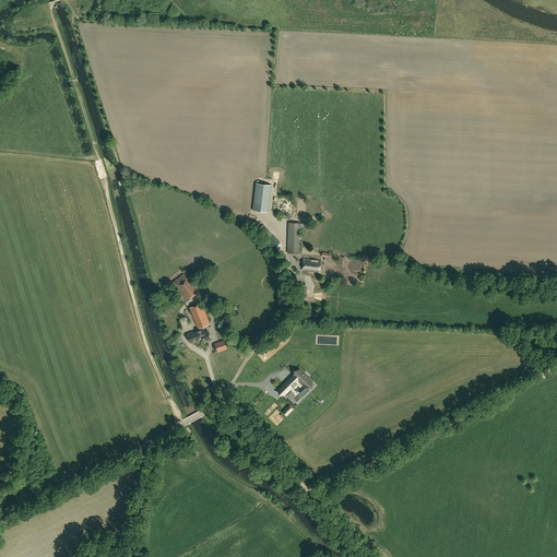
[(258,190),(257,212),(270,212),(270,190),(258,190)]
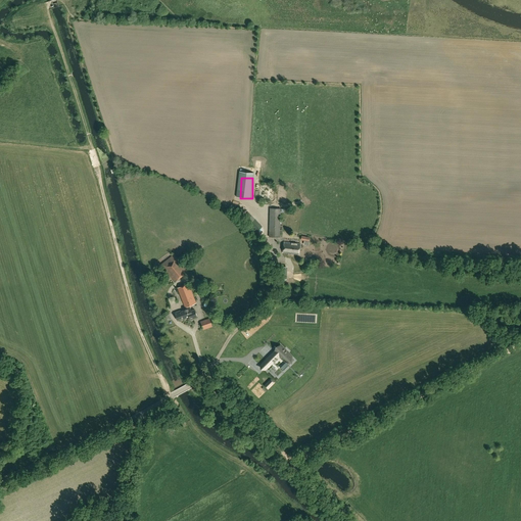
[(278,235),(279,206),(268,206),(267,235),(278,235)]
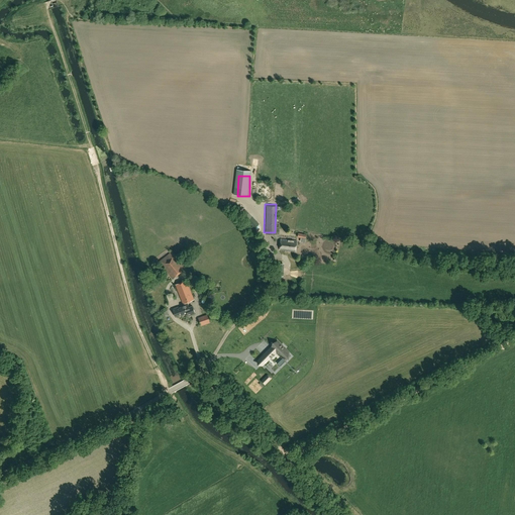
[(294,249),(295,238),(279,236),(278,247),(294,249)]
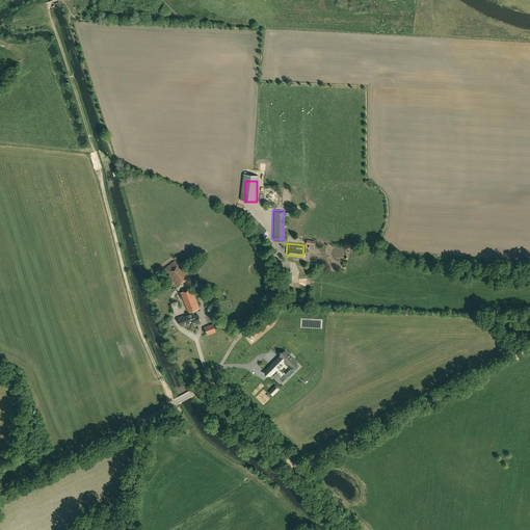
[(176,285),(189,273),(175,257),(161,267),(176,285)]
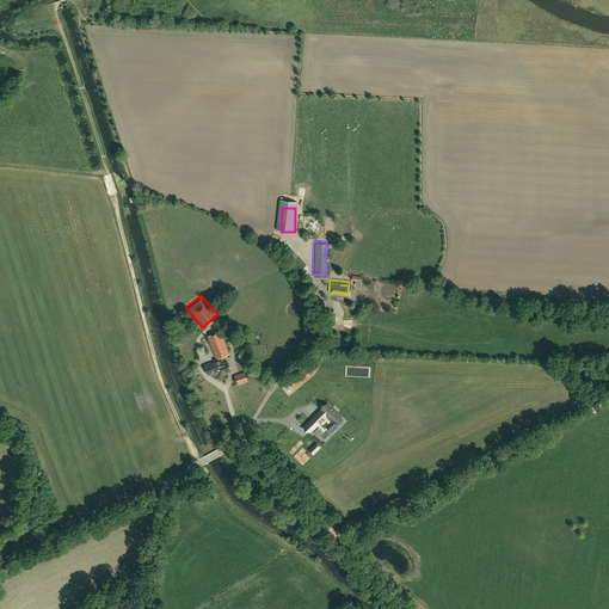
[(345,324),(346,311),(324,309),(324,324),(345,324)]
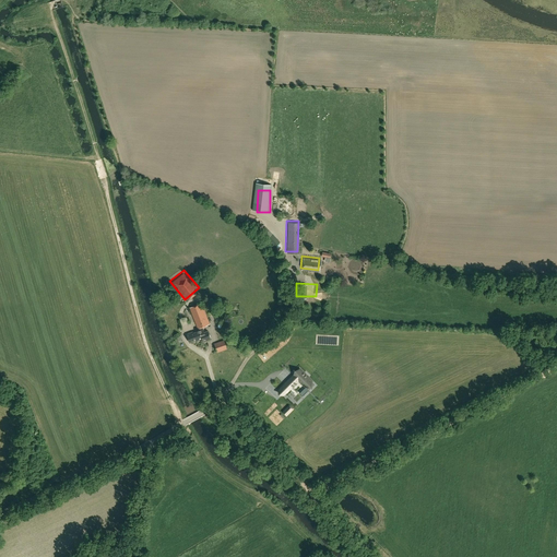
[(193,320),(205,316),(199,300),(188,306),(193,320)]
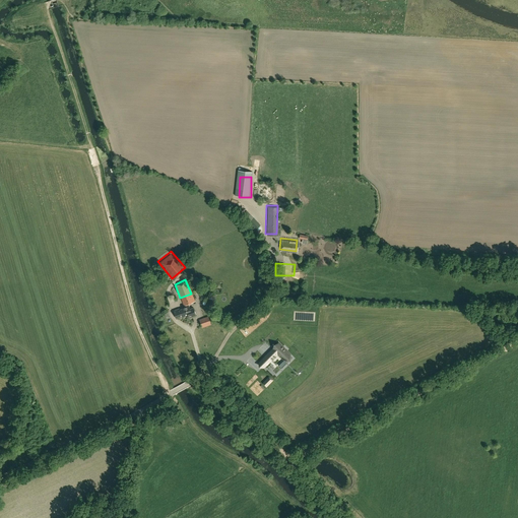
[(188,307),(186,303),(193,300),(191,294),(180,298),(182,304),(183,306),(178,308),(180,315),(189,312),(190,315),(194,314),(191,306),(188,307)]
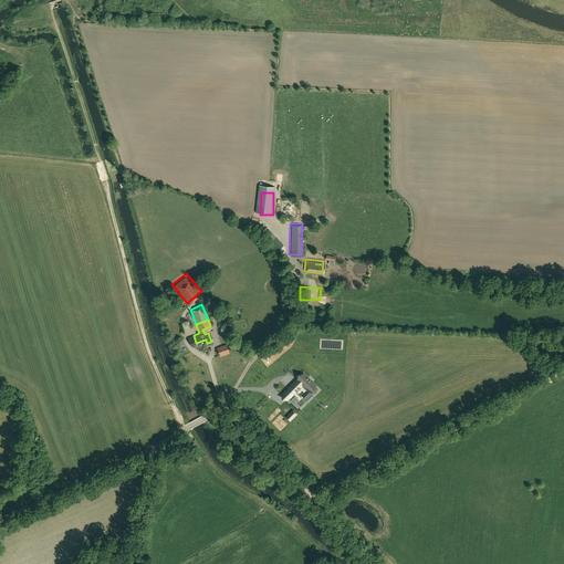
[(304,373),(280,387),(279,392),(283,392),(301,382),(307,390),(312,392),(313,389),(304,373)]
